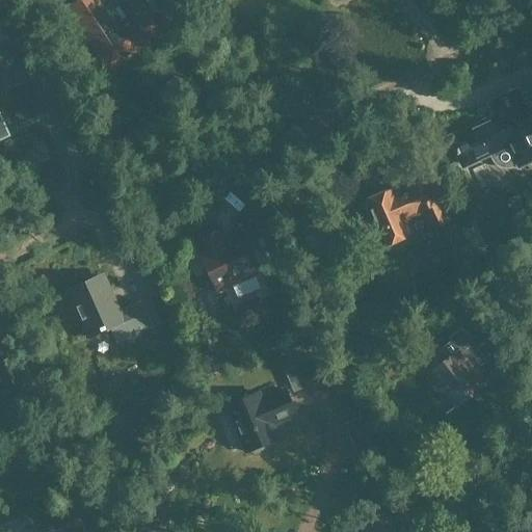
[(95,45),(102,41),(116,62),(160,33),(145,10),(117,29),(98,0),(79,0),(69,7),(95,45)]
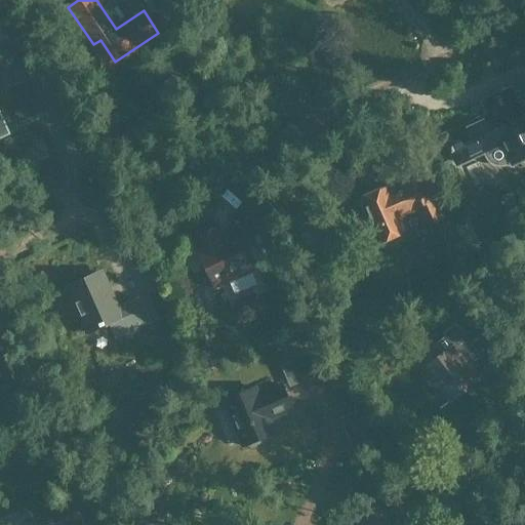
[(0,136),(6,133),(0,118),(0,98),(1,102),(9,97),(6,90),(25,82),(8,44),(0,47),(0,77),(0,79),(0,78),(0,136)]
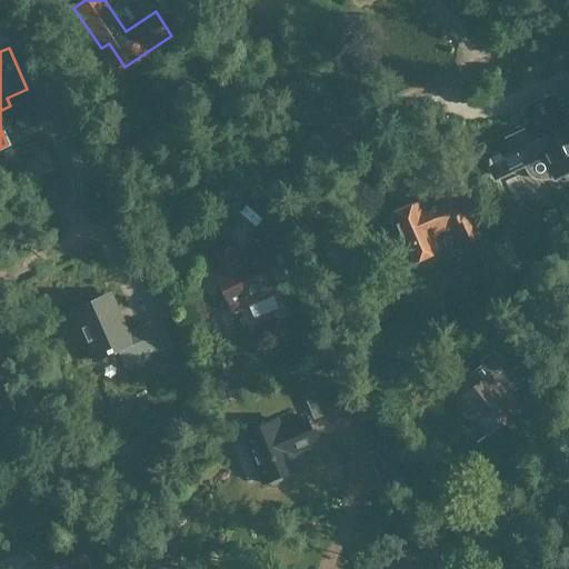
[(555,173),(556,177),(568,170),(568,108),(563,110),(556,92),(518,110),(527,128),(483,148),(489,159),(487,161),(489,166),(491,165),(497,177),(518,167),(520,170),(528,167),(532,177),(541,180),(555,173)]
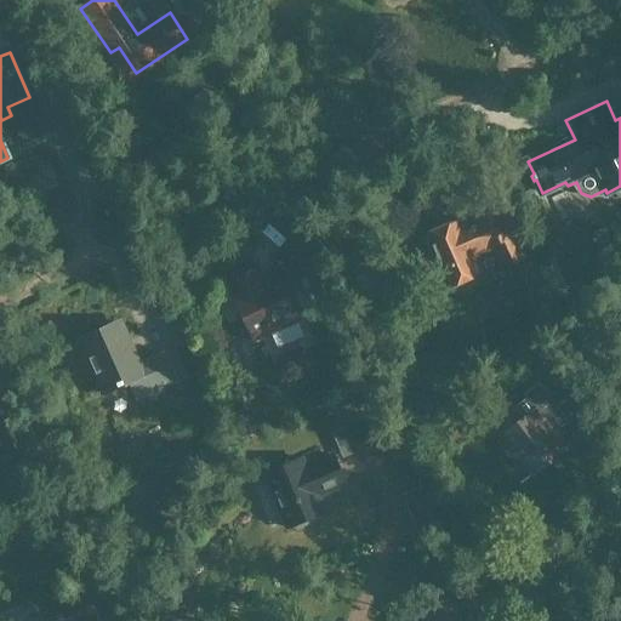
[(445,278),(449,288),(479,274),(471,256),(493,246),(502,269),(527,257),(517,235),(512,238),(499,210),(483,217),(482,221),(454,233),(450,226),(446,227),(444,223),(431,229),(433,233),(425,237),(444,279),(445,278)]
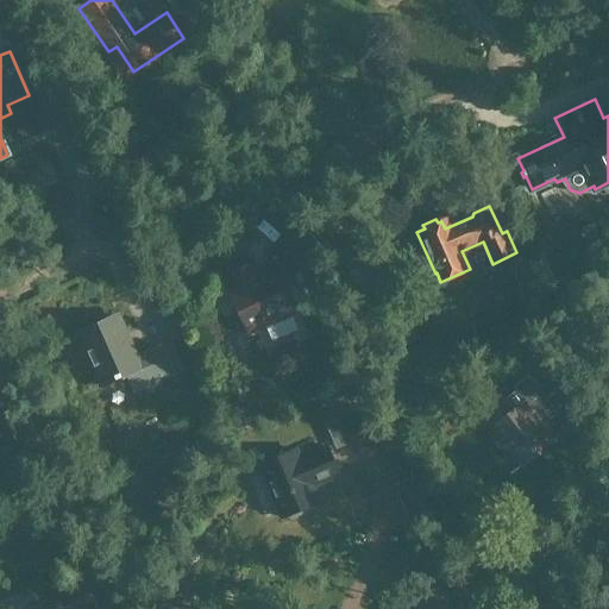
[(264,252),(271,269),(259,275),(253,261),(223,274),(228,288),(227,288),(248,334),(293,315),(278,282),(302,271),(289,242),(264,252)]
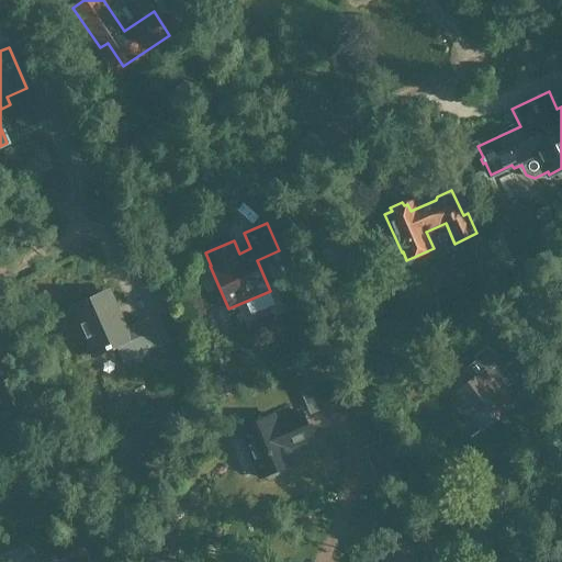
[(169,341),(158,317),(126,332),(110,293),(72,311),(92,357),(116,346),(123,362),(169,341)]
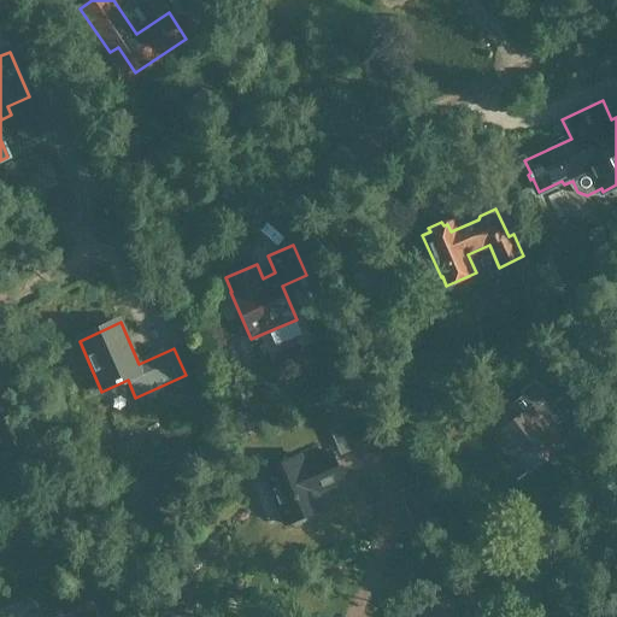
[(575,376),(560,382),(566,395),(581,389),(575,376)]
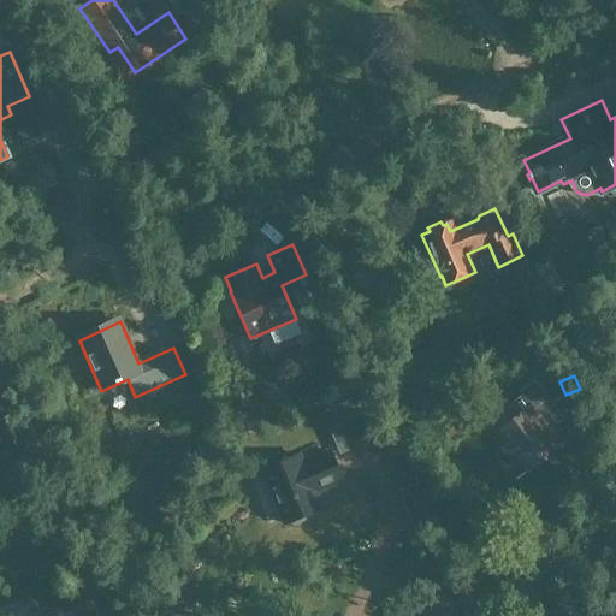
[(268,389),(250,378),(234,407),(252,416),(268,389)]
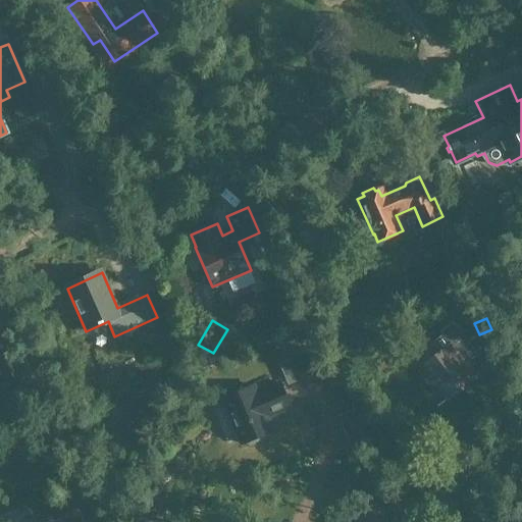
[(440,331),(442,335),(433,343),(441,352),(418,370),(433,388),(442,381),(452,394),(475,376),(457,353),(468,344),(452,322),(440,331)]
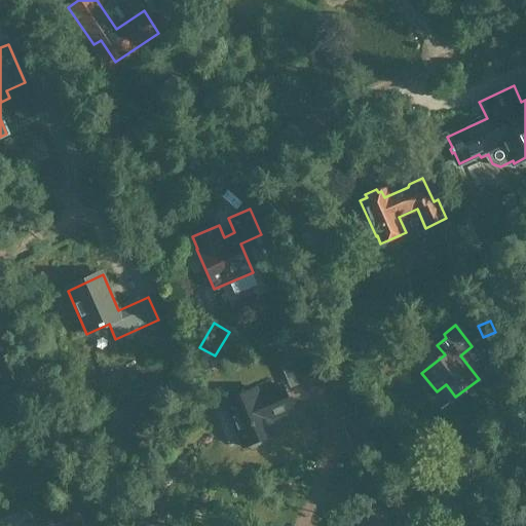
[(296,367),(295,364),(294,363),(283,368),(291,387),(301,382),(305,391),(321,384),(310,362),(296,367)]
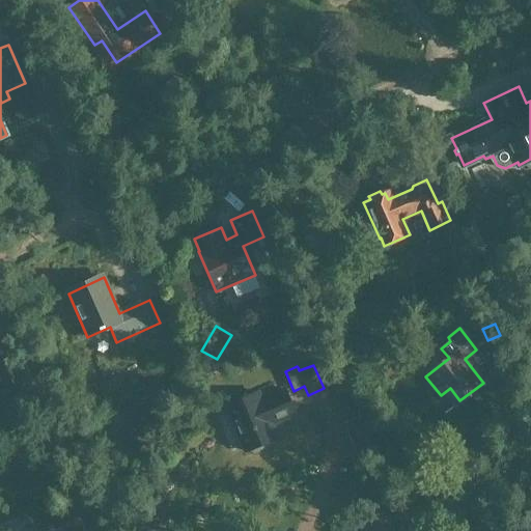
[(277,439),(271,422),(278,419),(279,421),(296,415),(284,390),(260,399),(257,393),(226,407),(246,452),(254,448),(255,452),(271,445),(269,442),(277,439)]
